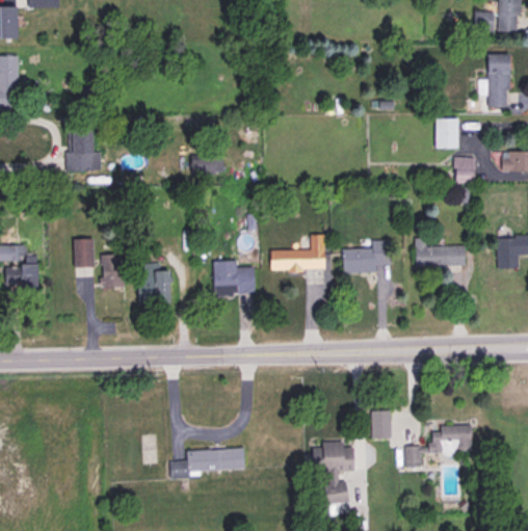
[(499,0),(499,31),(522,31),(522,0),(499,0)]
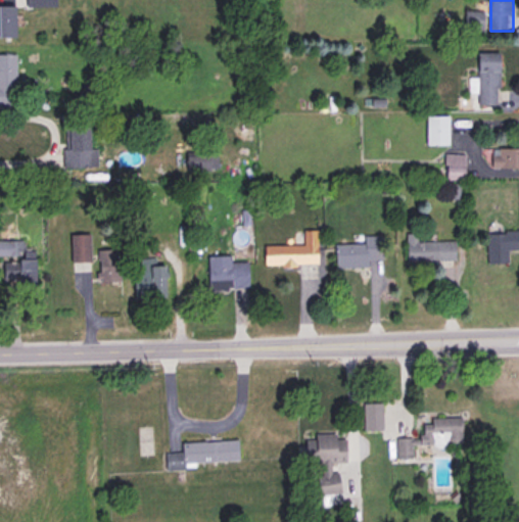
[(0,38),(17,38),(17,6),(0,6),(0,38)]
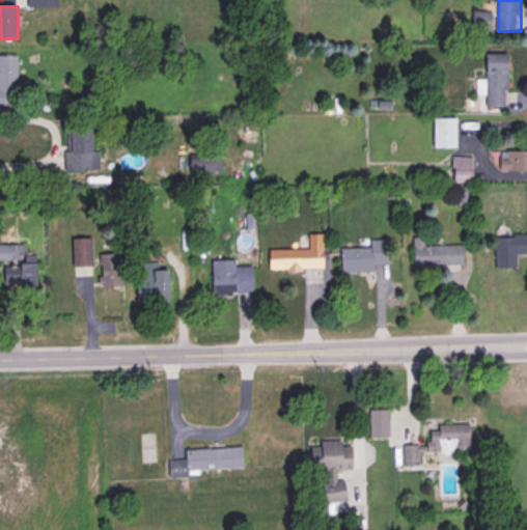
[(475,29),(493,29),(493,10),(475,10),(475,29)]
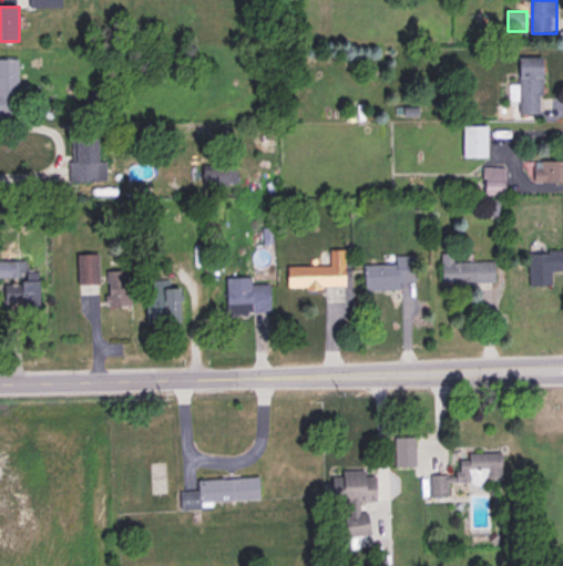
[(520,57),(520,115),(543,115),(543,57),(520,57)]
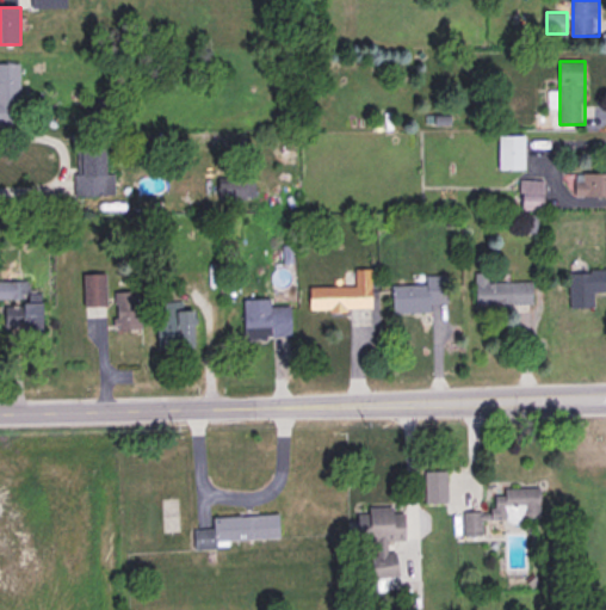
[(20,63),(0,63),(0,124),(20,124),(20,63)]
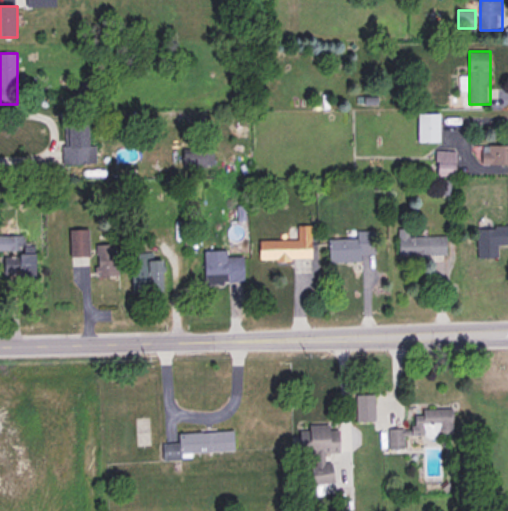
[(442,114),(419,114),(419,143),(442,143),(442,114)]
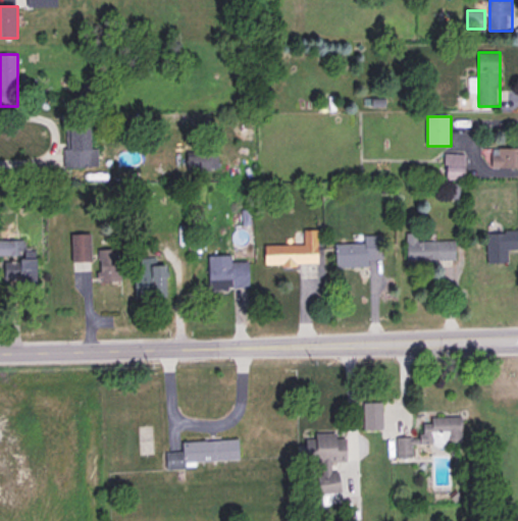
[(98,149),(91,149),(91,126),(67,126),(67,166),(98,166),(98,149)]
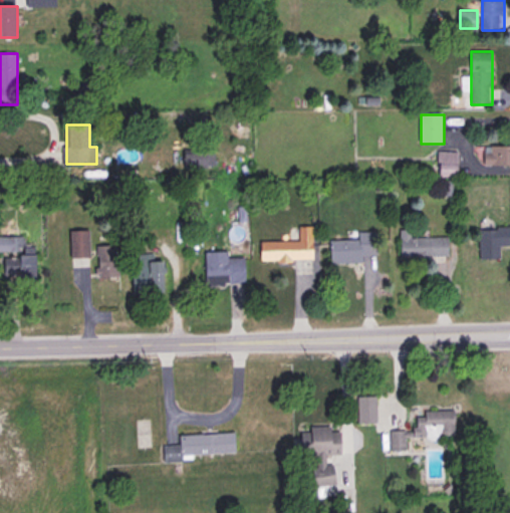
[(509,148),(485,148),(485,166),(509,166),(509,148)]
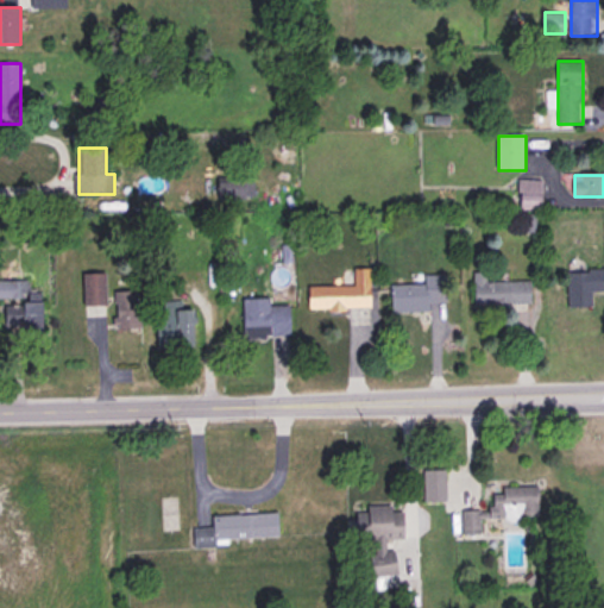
[(542,208),(542,180),(522,180),(522,208),(542,208)]
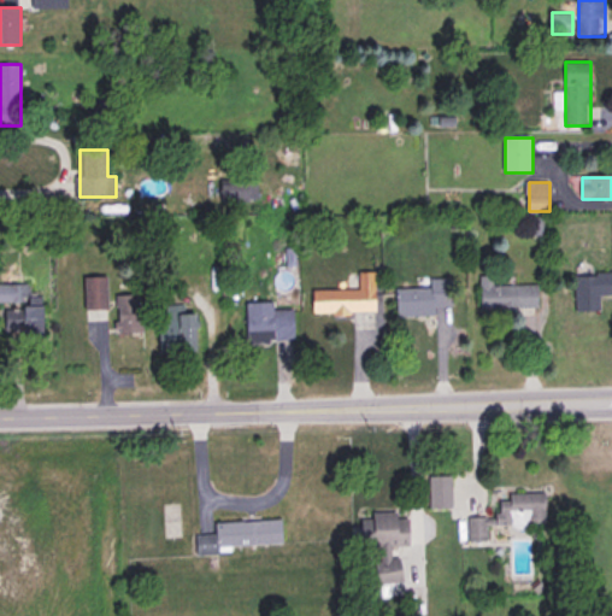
[(315,314),(377,314),(377,273),(360,273),(360,289),(315,289),(315,314)]
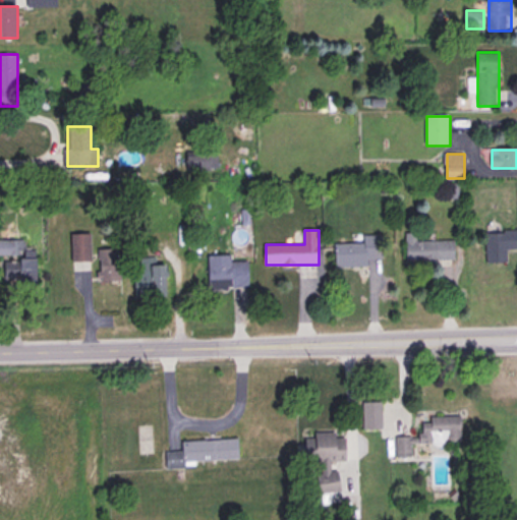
[(516,230),(487,230),(487,262),(508,262),(508,248),(516,248),(516,230)]
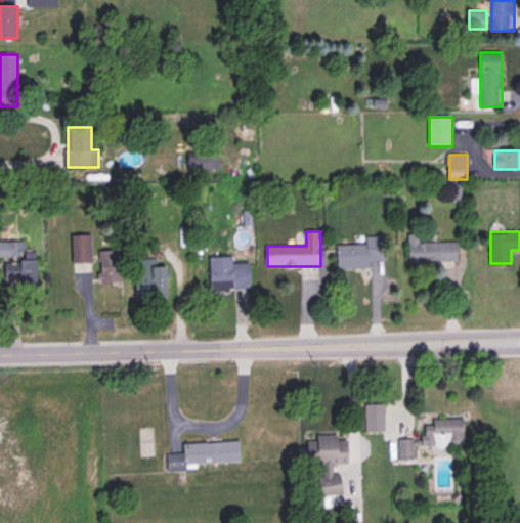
[(93,235),(73,235),(73,263),(93,262),(93,235)]
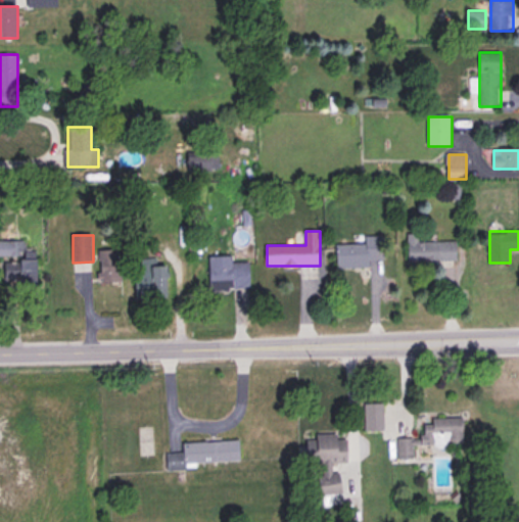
[(458,241),(420,241),(420,235),(409,235),(409,262),(458,262),(458,241)]
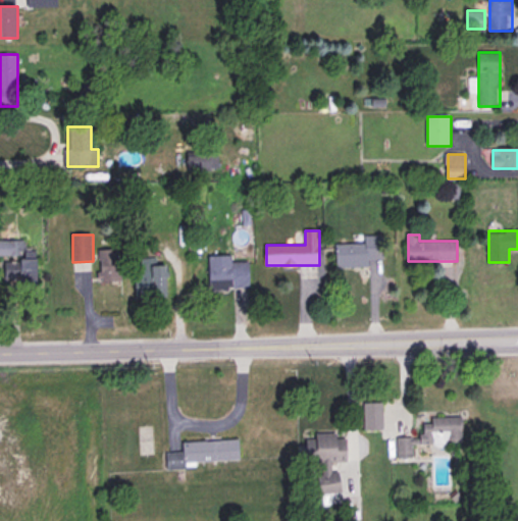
[(337,244),(338,266),(384,265),(384,236),(365,236),(365,244),(337,244)]
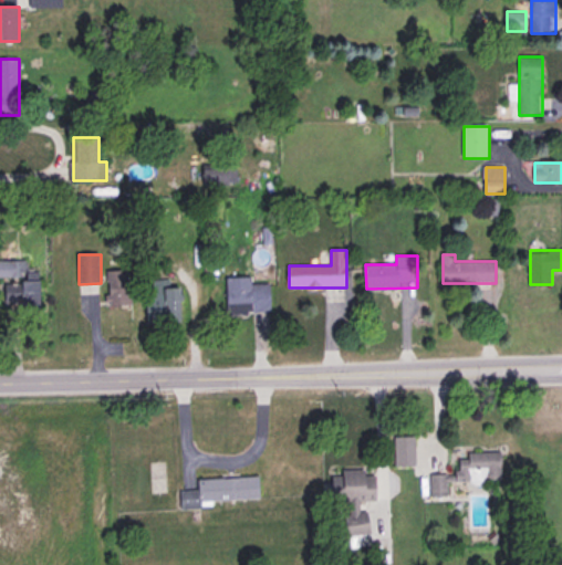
[(40,304),(41,272),(30,272),(30,260),(0,259),(0,278),(7,278),(6,303),(40,304)]
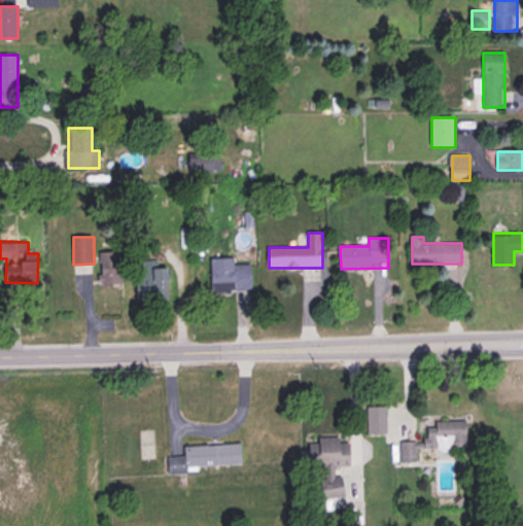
[(119,273),(119,251),(102,251),(102,273),(119,273)]
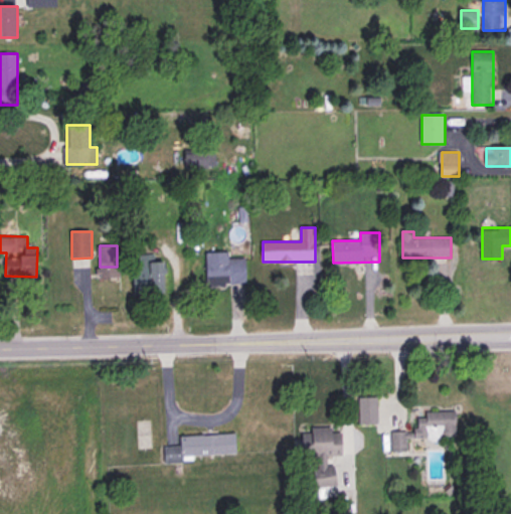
[(247,285),(247,257),(229,257),(229,252),(207,252),(207,285),(247,285)]
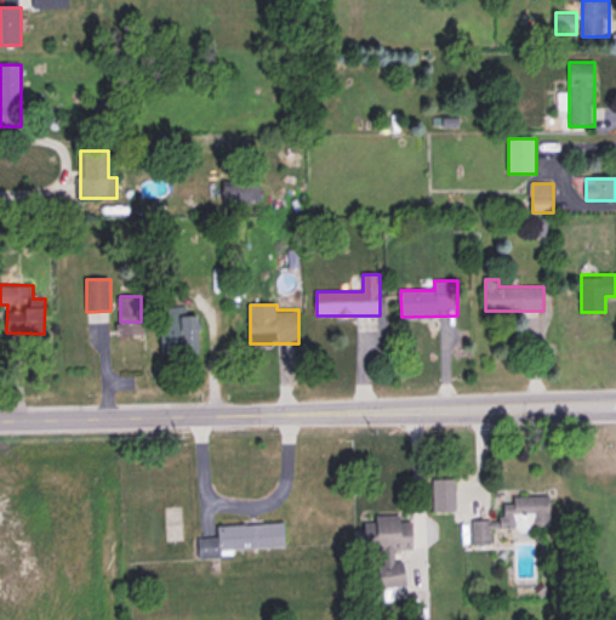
[(163,353),(200,353),(200,316),(181,316),(181,307),(163,307),(163,353)]
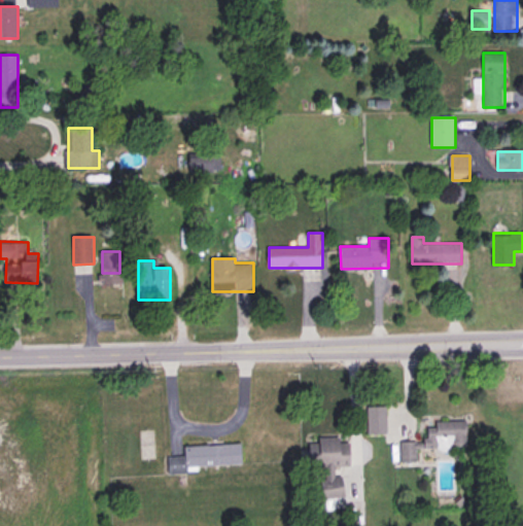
[(387,406),(369,406),(369,432),(387,432),(387,406)]
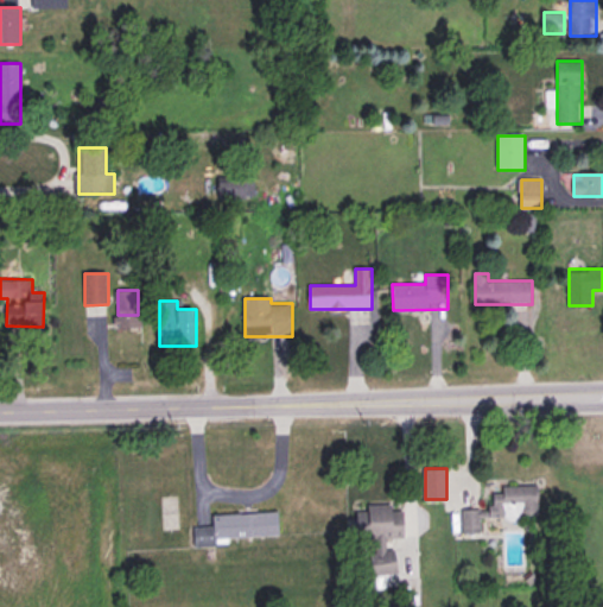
[(482,517),(540,518),(540,486),(493,486),(492,509),(464,509),(464,531),(482,531),(482,517)]
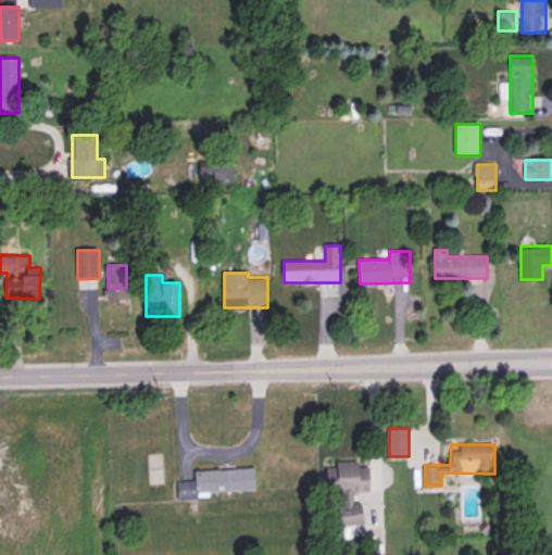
[(371,490),(369,459),(337,461),(337,467),(327,467),(328,490),(342,490),(343,525),(364,524),(363,502),(355,503),(355,490),(371,490)]
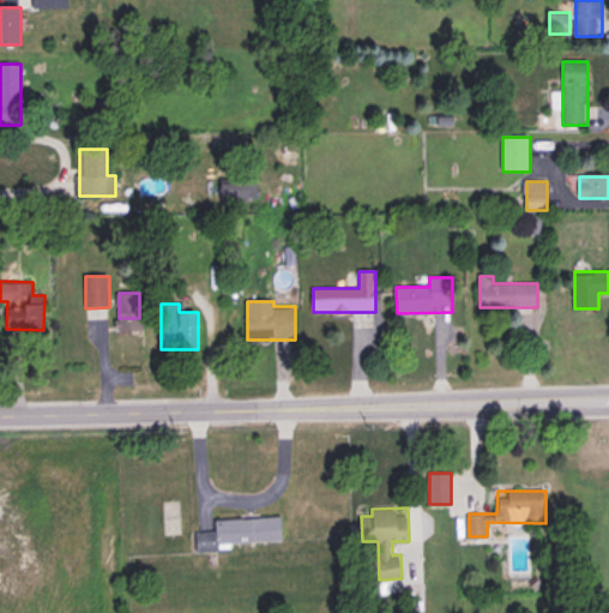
[(282,516),(216,517),(217,530),(197,532),(198,546),(283,542),(282,516)]
